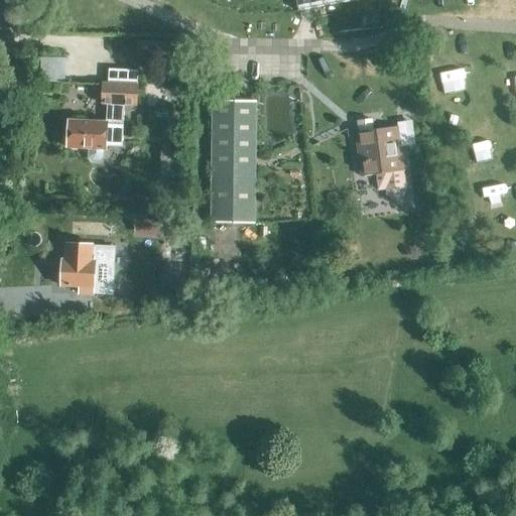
[(295,0),(297,11),(360,0),(295,0)]
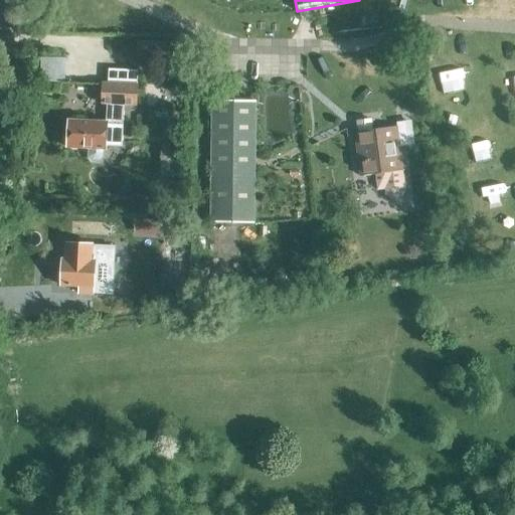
[(124,106),(137,106),(138,70),(109,69),(108,83),(103,83),(103,104),(107,105),(106,122),(69,121),(67,148),(89,149),(89,158),(92,162),(101,162),(104,159),(105,150),(106,150),(106,146),(123,147),(125,109),(124,109),(124,106)]
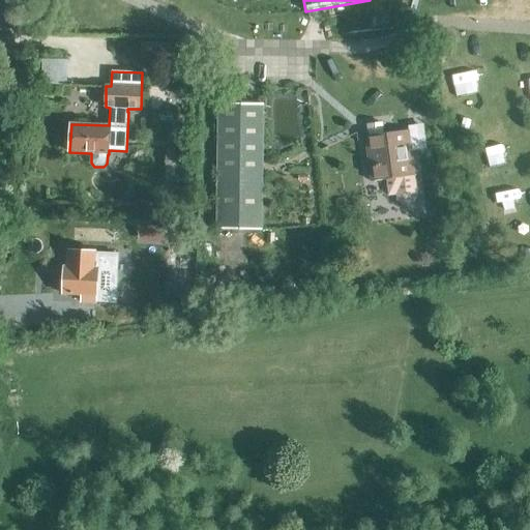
[(217,230),(262,231),(263,104),(219,104),(217,230)]
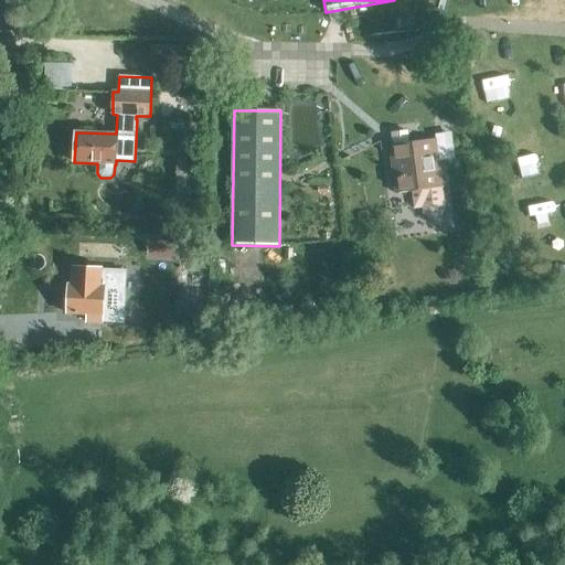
[(436,140),(409,144),(408,131),(392,134),(394,146),(390,146),(396,194),(412,192),(414,210),(422,209),(423,214),(429,219),(440,217),(446,211),(443,188),(436,140)]
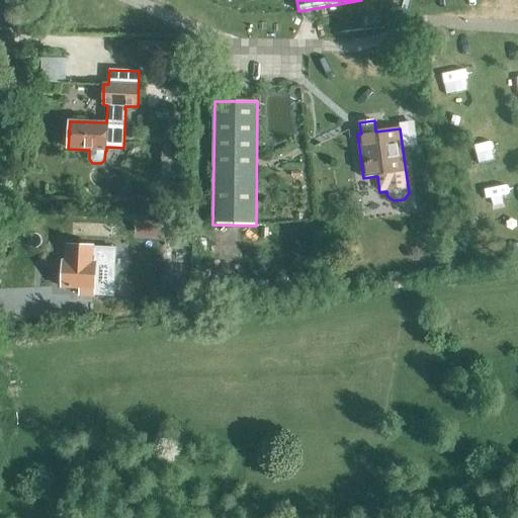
[(160,288),(186,290),(188,249),(162,248),(160,288)]
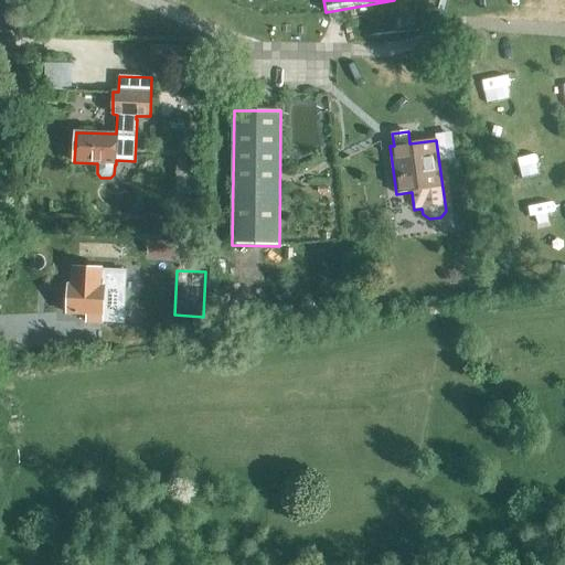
[(103,320),(117,321),(118,289),(104,289),(104,287),(68,285),(67,313),(87,315),(87,322),(103,323),(103,320)]
